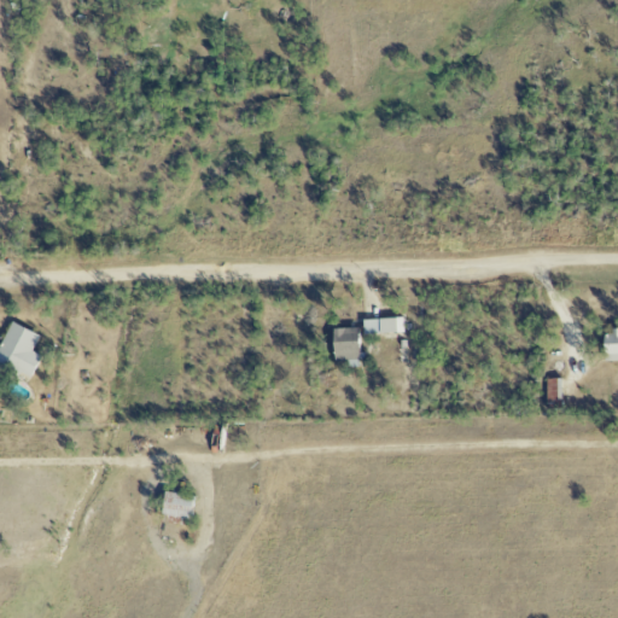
[(403,334),(402,319),(362,321),(363,336),(403,334)]
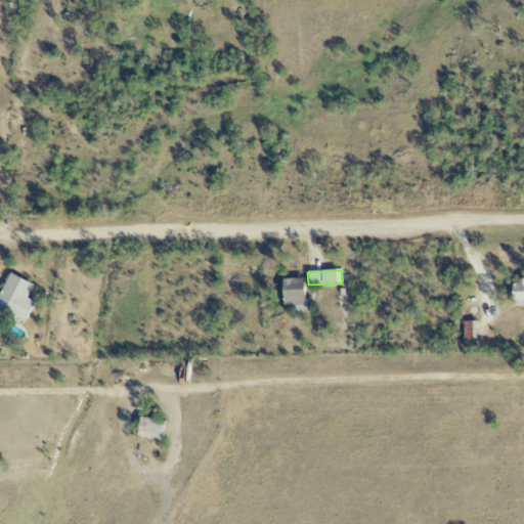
[(34,286),(10,274),(0,297),(0,308),(26,320),(35,302),(28,299),(34,286)]
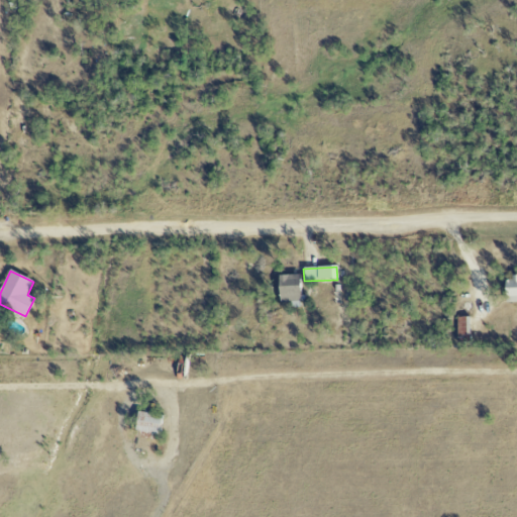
[(278,276),(279,302),(300,302),(299,276),(278,276)]
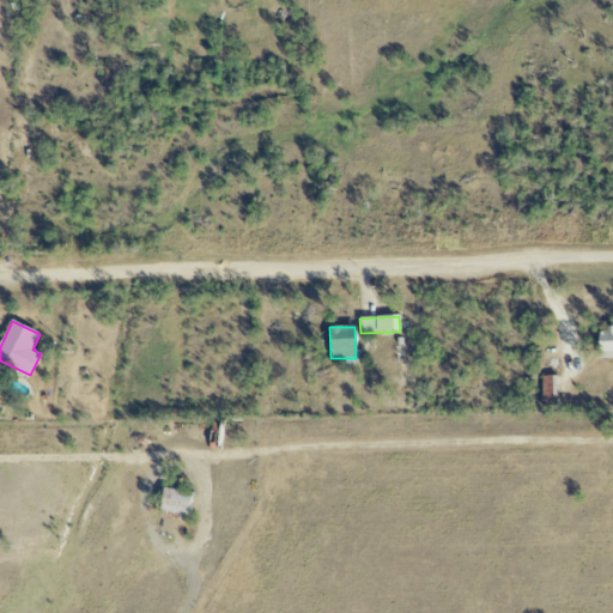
[(612,329),(596,331),(598,359),(612,358),(612,329)]
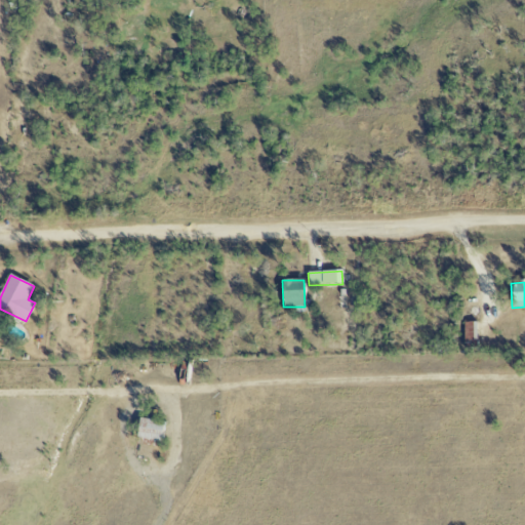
[(463,347),(476,347),(476,322),(463,323),(463,347)]
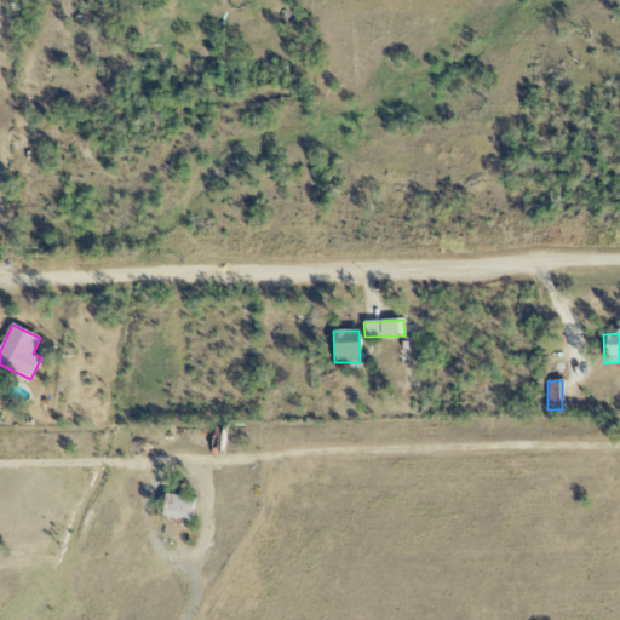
[(194,499),(162,494),(160,518),(190,522),(194,499)]
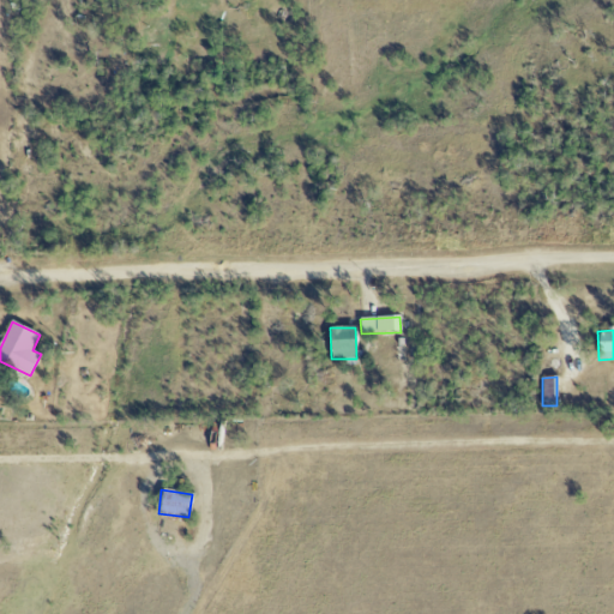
All buildings are outlined.
